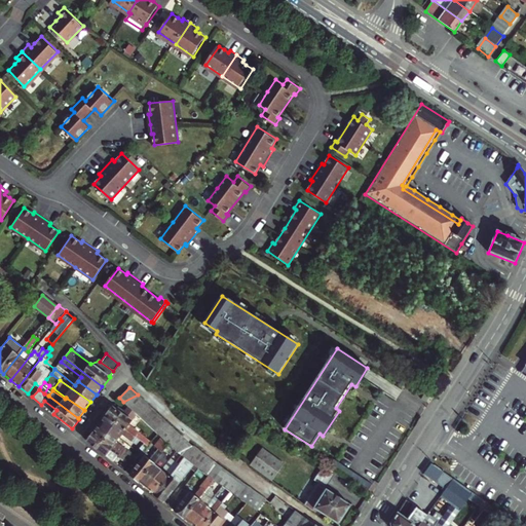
[(421,400),(426,403),(431,395),(426,391),(421,400)]
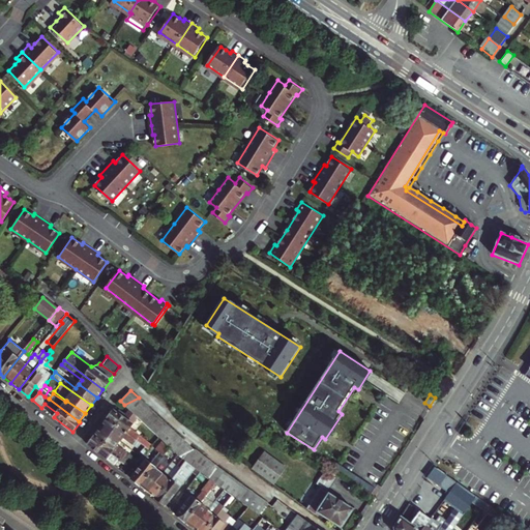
[(139,398),(124,405),(129,410),(143,403),(139,398)]
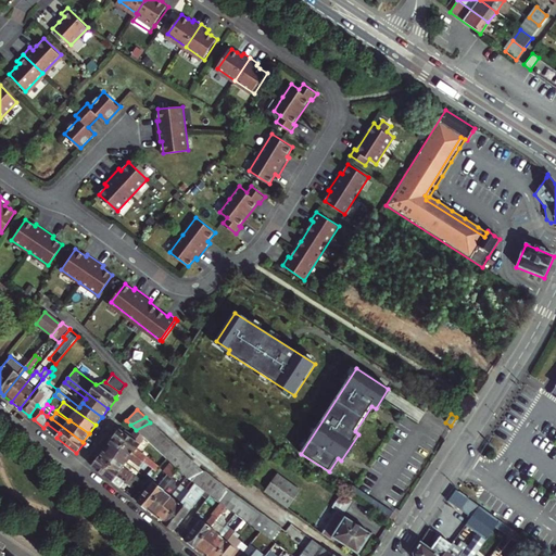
[(150,422),(136,430),(141,434),(155,427),(150,422)]
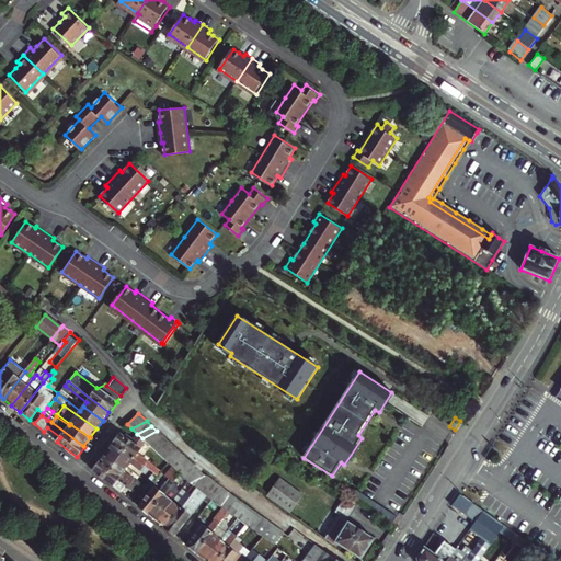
[(47,427),(44,432),(57,442),(60,437),(47,427)]
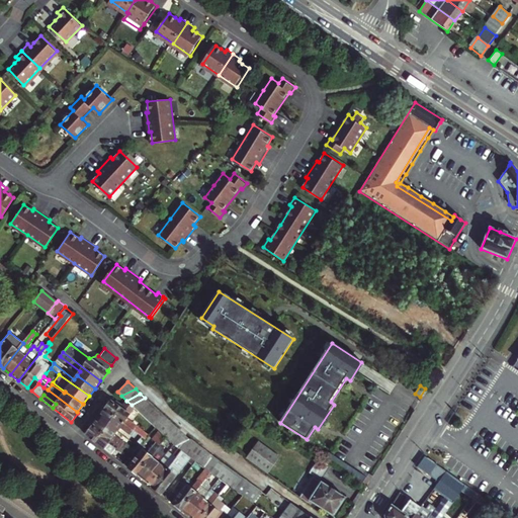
[(145,398),(132,405),(137,410),(150,403),(145,398)]
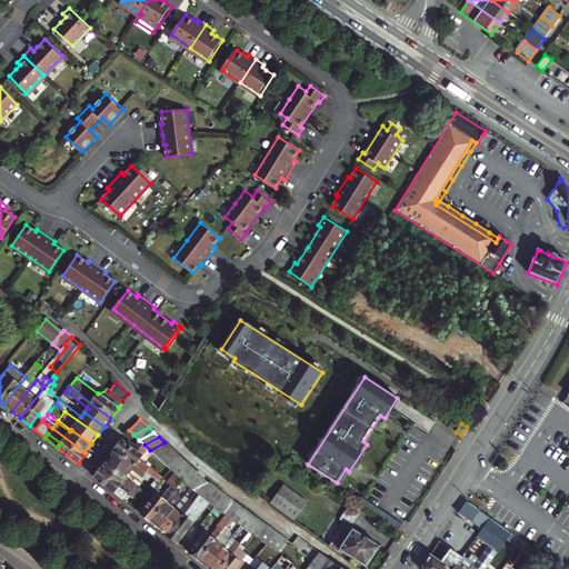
[(125,442),(122,440),(115,450),(148,475),(151,470),(138,460),(147,448),(139,440),(136,445),(127,439),(125,442)]
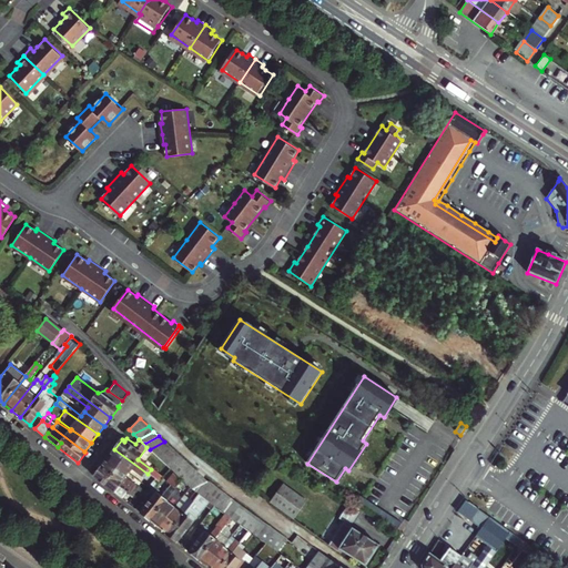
[(164,442),(150,449),(155,454),(170,447),(164,442)]
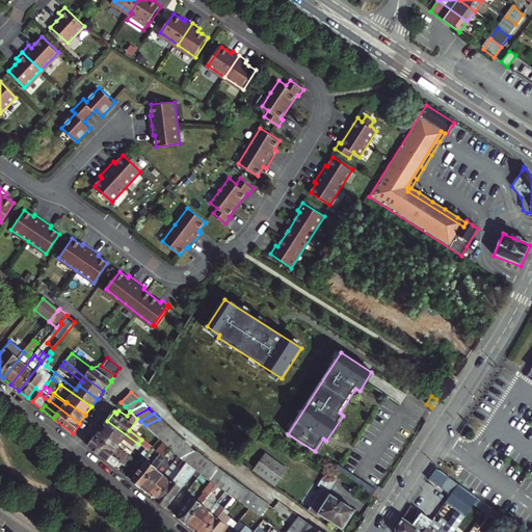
[(145,425),(150,430),(164,423),(159,419),(145,425)]
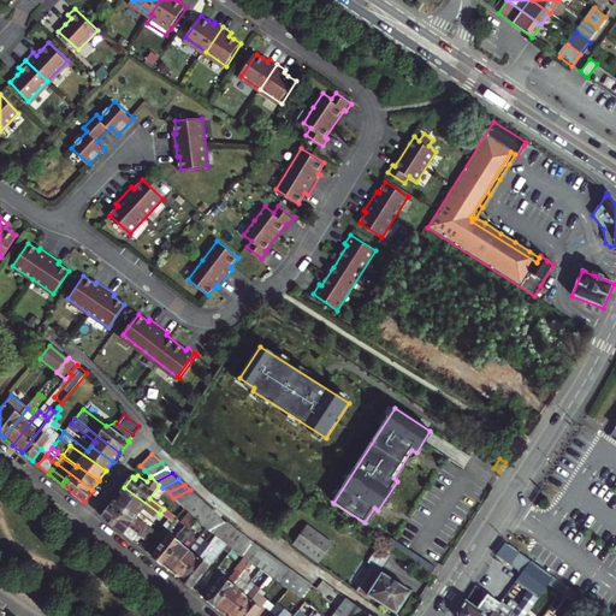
[(158,519),(160,514),(124,487),(117,497),(140,513),(143,508),(158,519)]
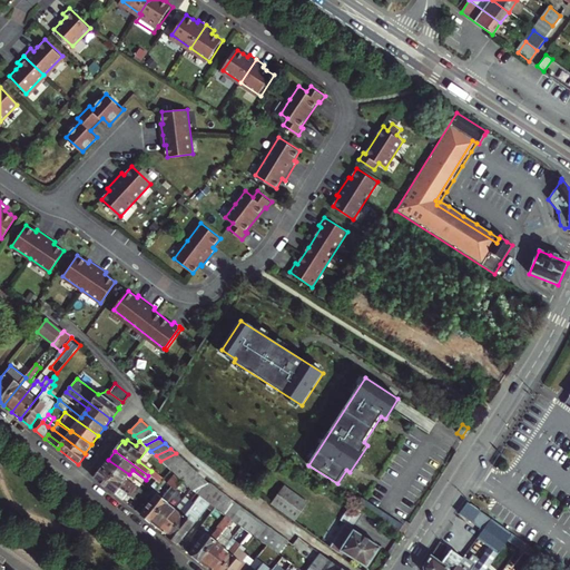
[(176,453),(160,461),(166,465),(182,459),(176,453)]
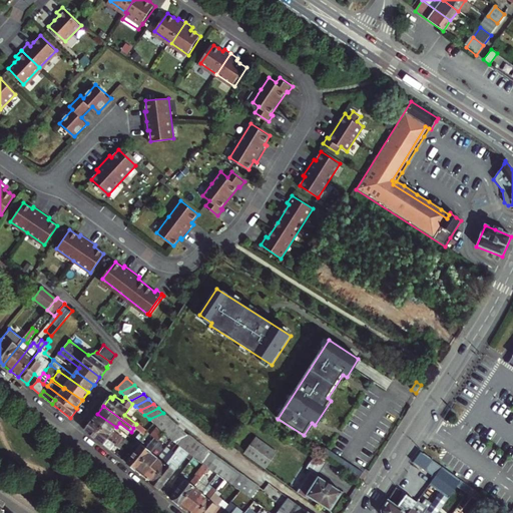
[(163,413),(149,419),(154,424),(168,417),(163,413)]
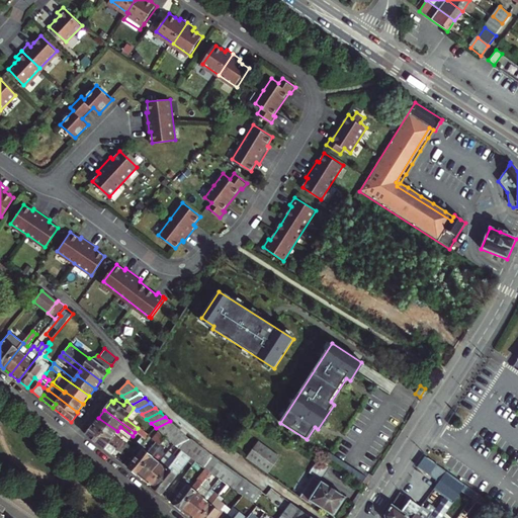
[(117,431),(98,418),(93,425),(123,447),(126,443),(114,435),(117,431)]
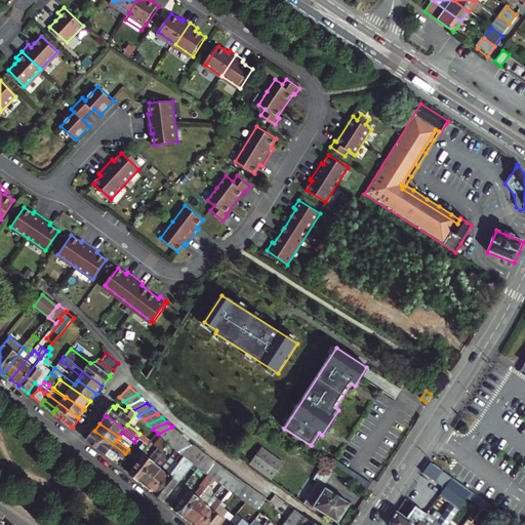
[(172,427),(158,434),(163,439),(176,432),(172,427)]
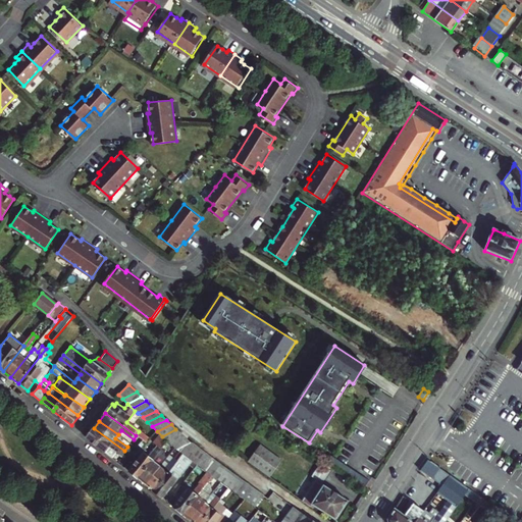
[(124,451),(94,428),(87,438),(112,458),(116,453),(124,458),(127,454),(124,451)]
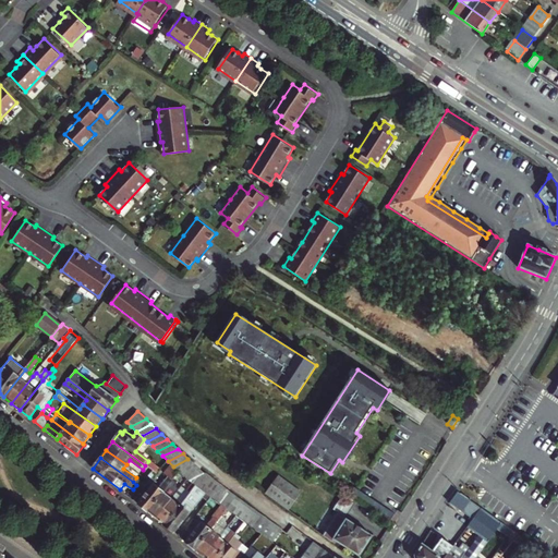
[(187,459),(173,466),(178,471),(193,463),(187,459)]
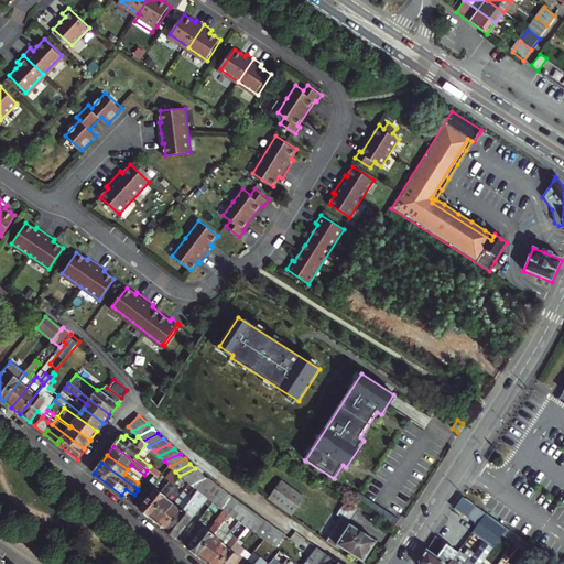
[(195,468),(180,476),(185,481),(201,474),(195,468)]
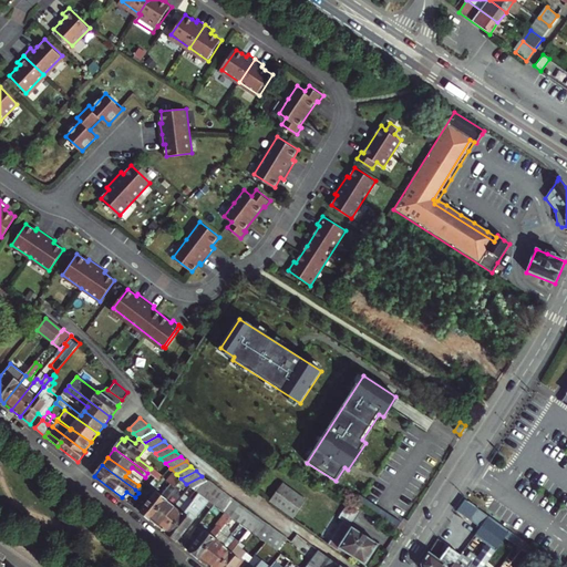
[(202,476),(186,484),(192,490),(207,482),(202,476)]
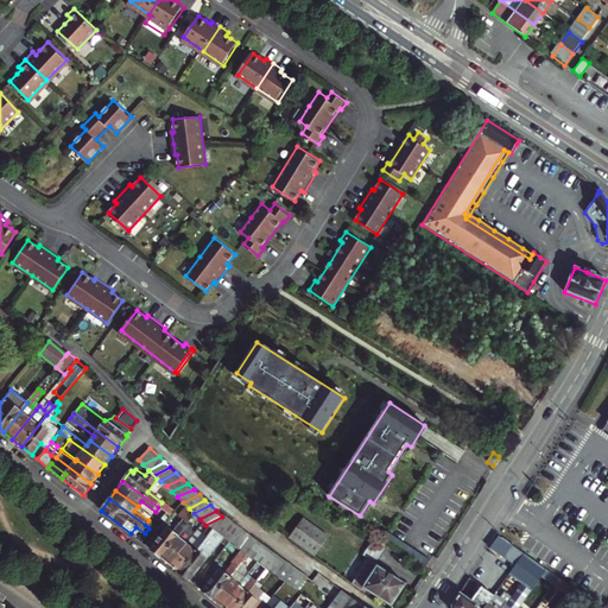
[(214,530),(230,521),(223,515),(222,517),(206,525),(213,529),(214,530)]
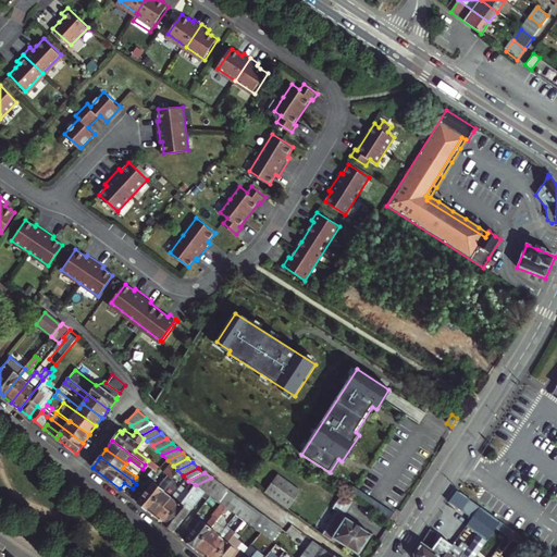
[(150,479),(141,490),(146,493),(138,504),(147,511),(148,510),(173,479),(169,475),(158,487),(153,484),(155,482),(150,479)]
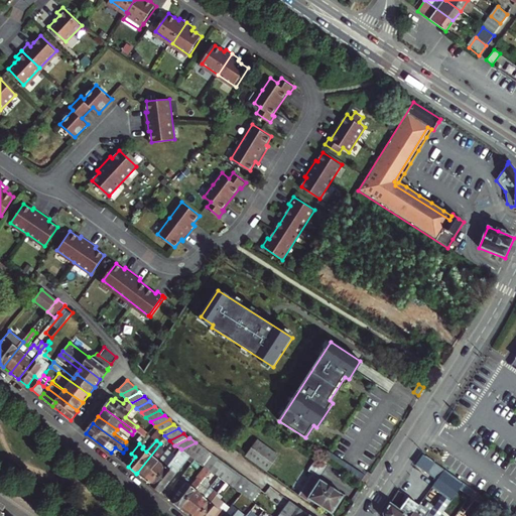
[(246,457),(267,472),(278,456),(257,440),(246,457)]
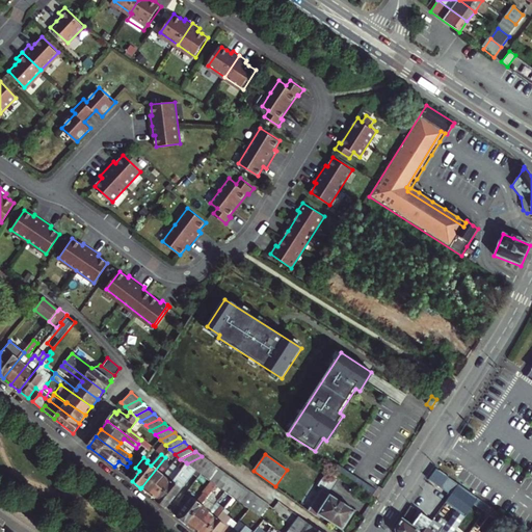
[(207,459),(202,456),(187,463),(195,470),(207,459)]
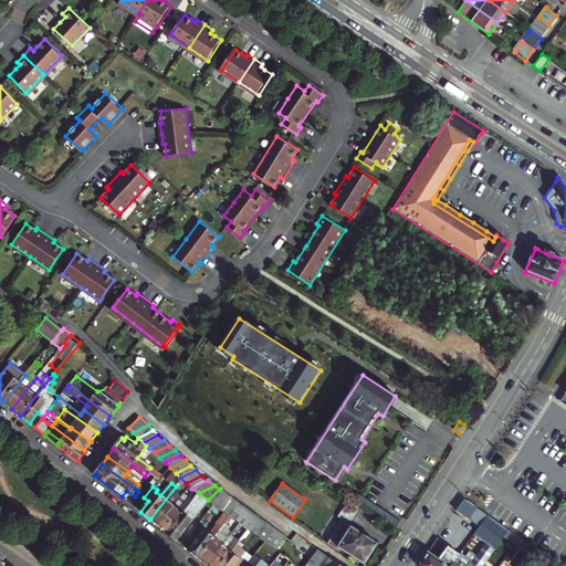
[(180,490),(176,486),(150,519),(158,525),(174,505),(182,495),(178,493),(180,490)]
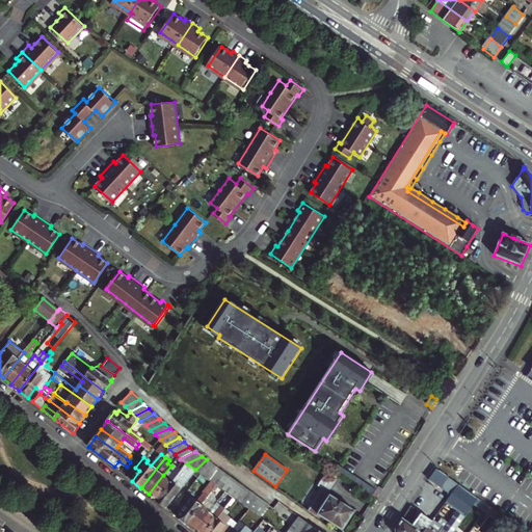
[(213,464),(207,459),(195,470),(201,474),(213,464)]
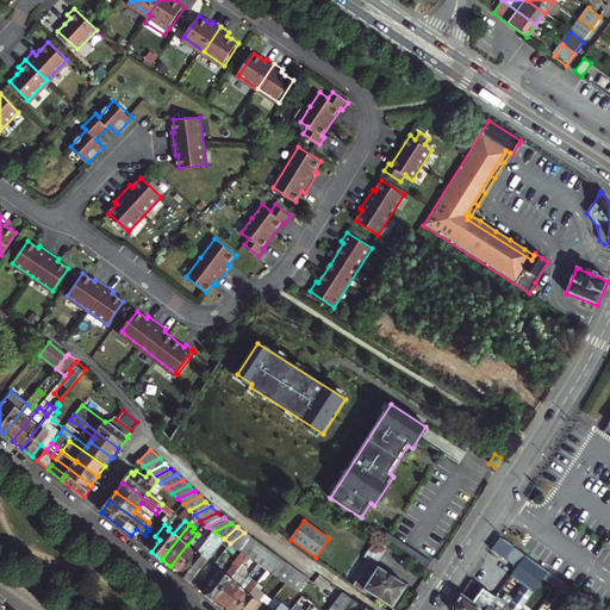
[(213,530),(204,542),(179,573),(190,583),(224,539),(215,531),(213,530)]
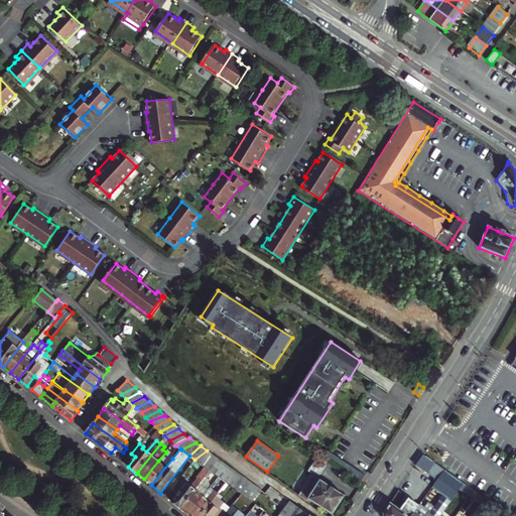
[(212,455),(207,450),(195,460),(199,463),(201,464),(212,455)]
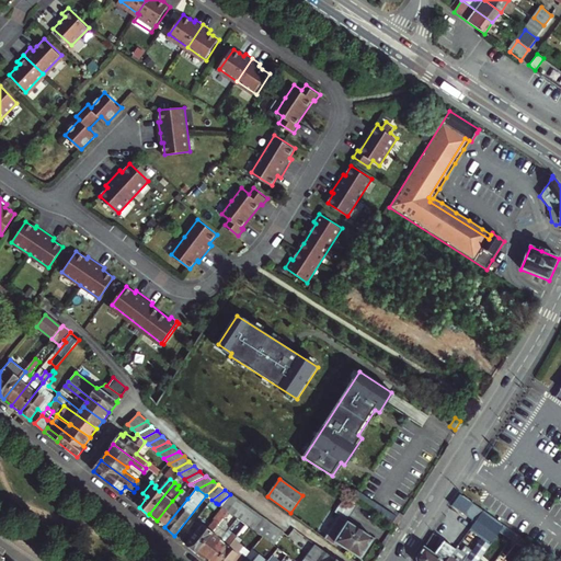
[(397,516),(355,490),(351,496),(392,523),(397,516)]
